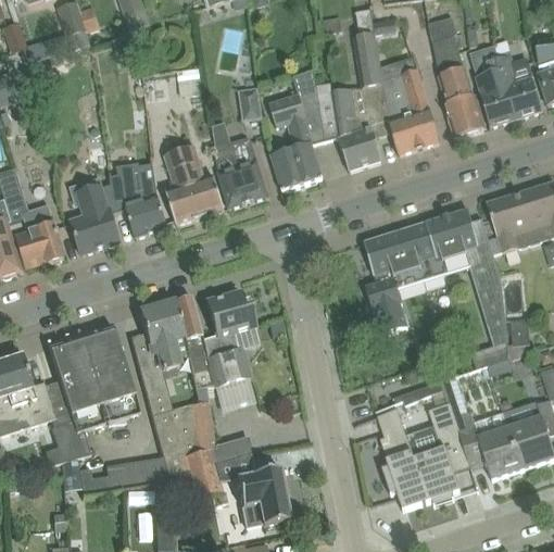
[(118,0),(129,32),(148,26),(139,0),(118,0)]
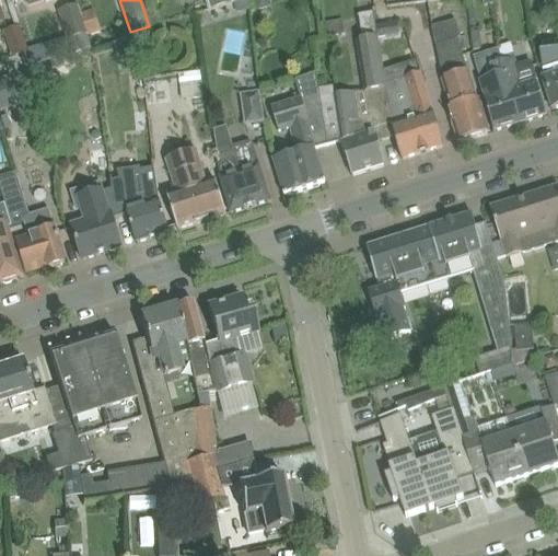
[(235,0),(232,1),(235,11),(247,8),(246,0),(235,0)]
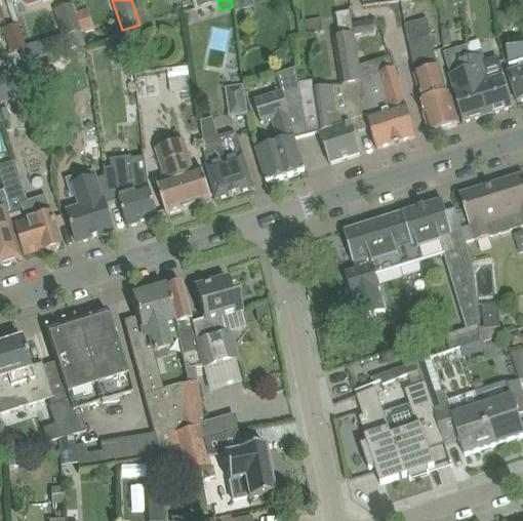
[(71,2),(54,7),(63,34),(58,35),(64,48),(84,41),(80,29),(75,12),(71,2)]
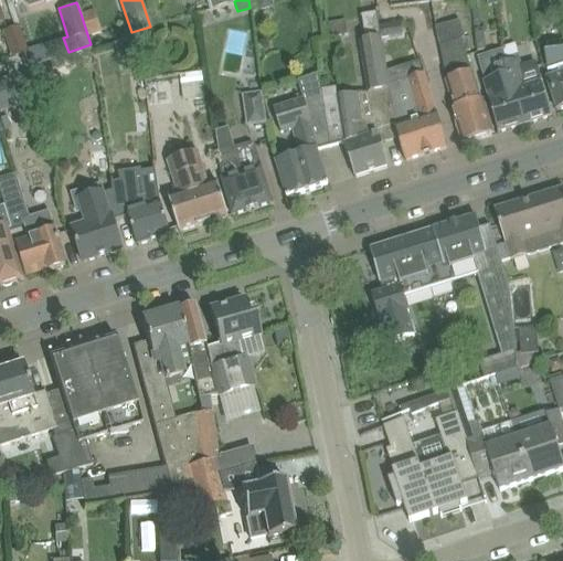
[(94,9),(81,13),(86,31),(99,27),(94,9)]
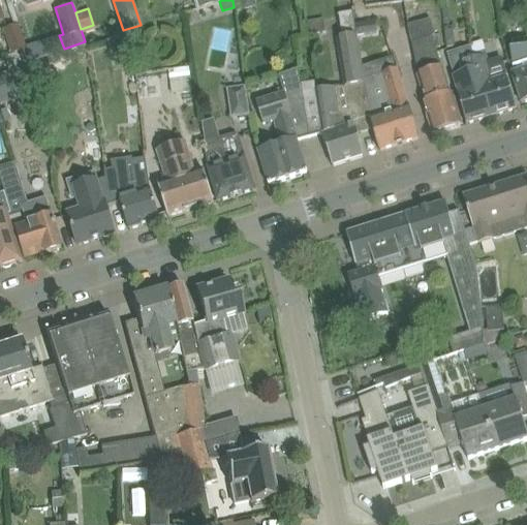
[(308,32),(324,29),(321,16),(306,19),(308,32)]
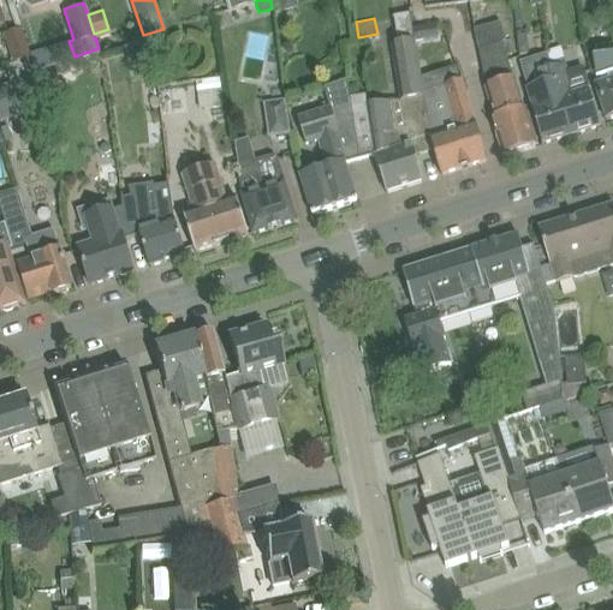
[(477,22),(480,41),(506,39),(504,19),(477,22)]
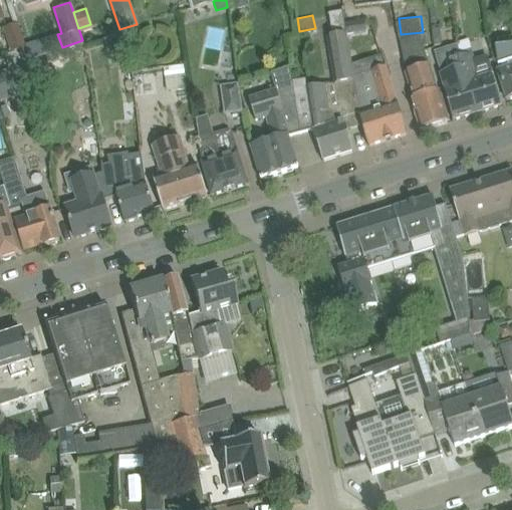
[(363,17),(344,20),(346,32),(364,29),(363,17)]
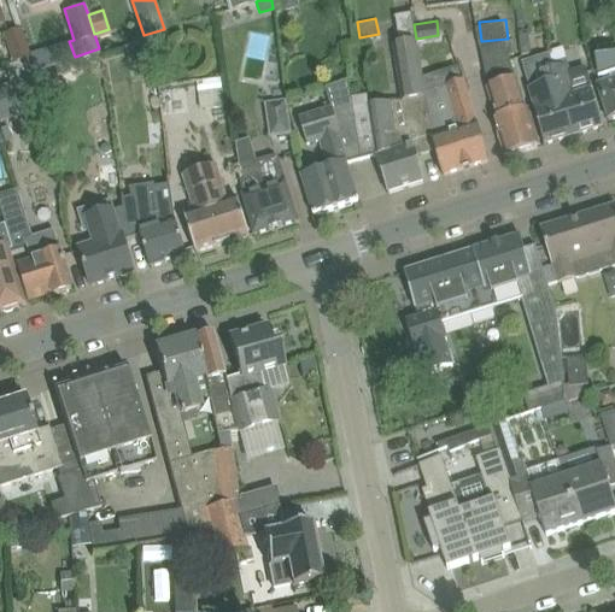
[(12,60),(18,58),(30,54),(21,27),(3,33),(12,60)]
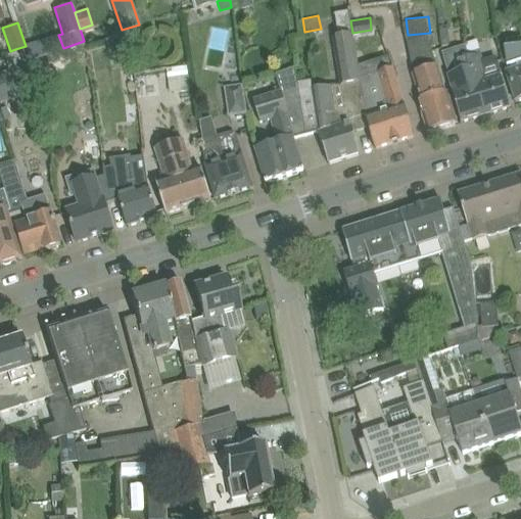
[(337,34),(332,35),(339,84),(360,81),(359,76),(357,61),(354,50),(352,40),(352,39),(351,32),(350,32),(337,34)]
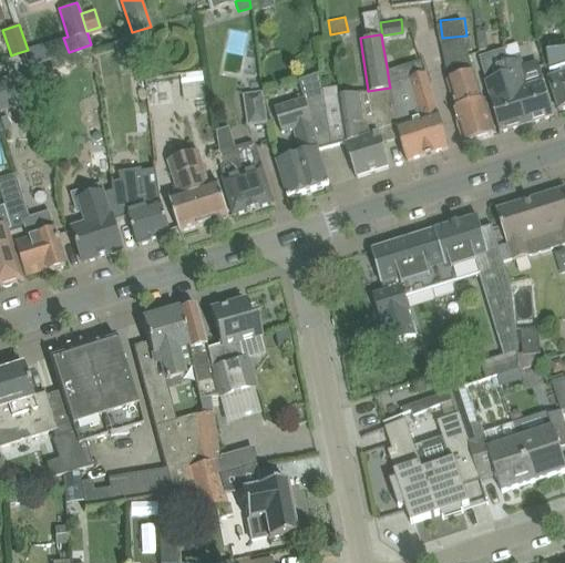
[(462,36),(440,42),(447,75),(445,77),(455,105),(454,106),(453,106),(464,141),(492,132),(481,98),(462,36)]
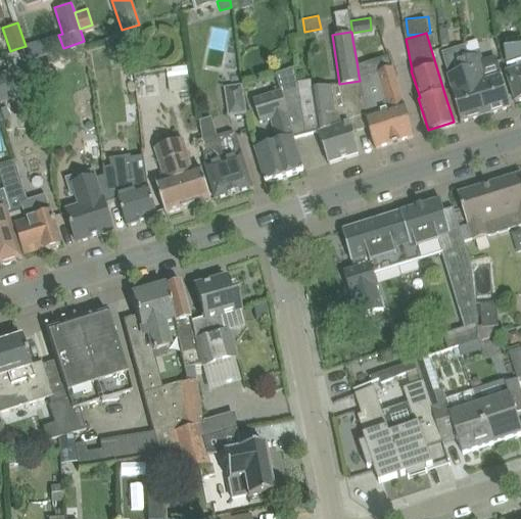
[(504,68),(514,99),(520,96),(520,34),(505,37),(507,45),(504,46),(506,62),(514,60),(515,65),(504,68)]
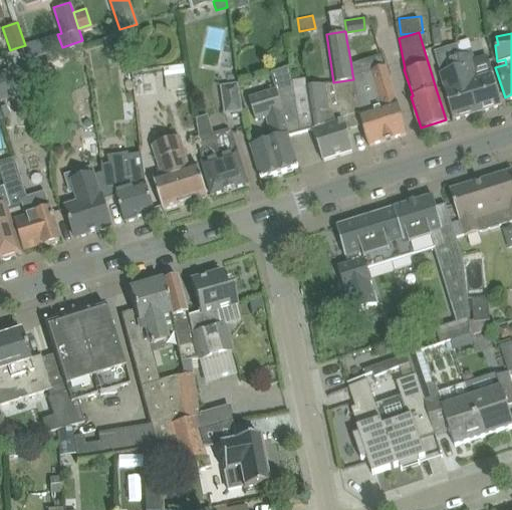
[(457,42),(433,50),(439,70),(437,71),(442,87),(452,117),(475,110),(460,54),(459,49),(457,42)]
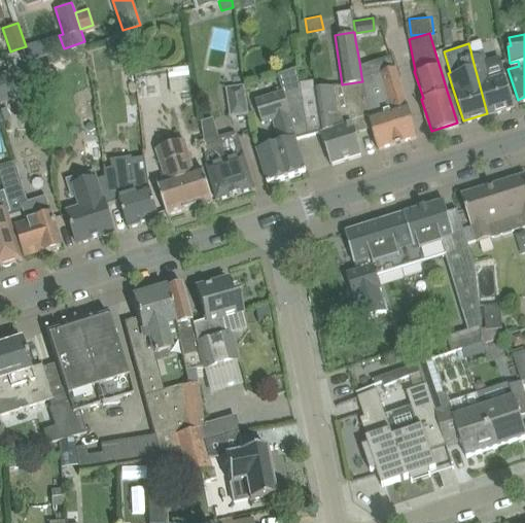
[(10,51),(4,54),(7,66),(30,60),(26,46),(15,49),(10,51)]
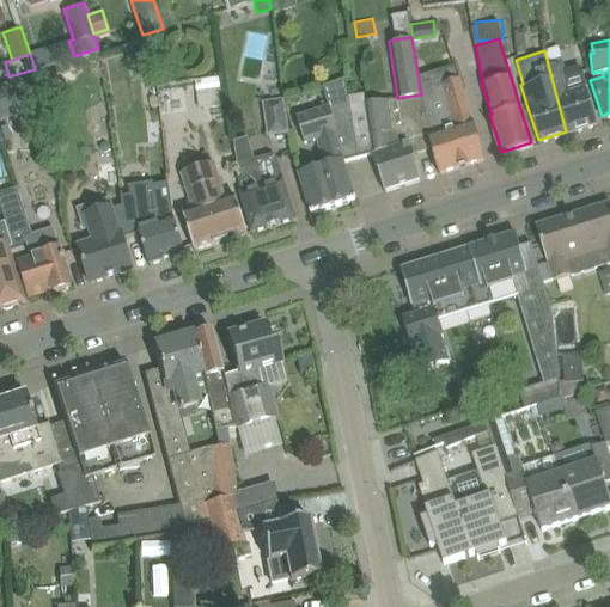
[(559,55),(547,59),(548,65),(566,132),(595,123),(579,62),(562,68),(559,56),(559,55)]
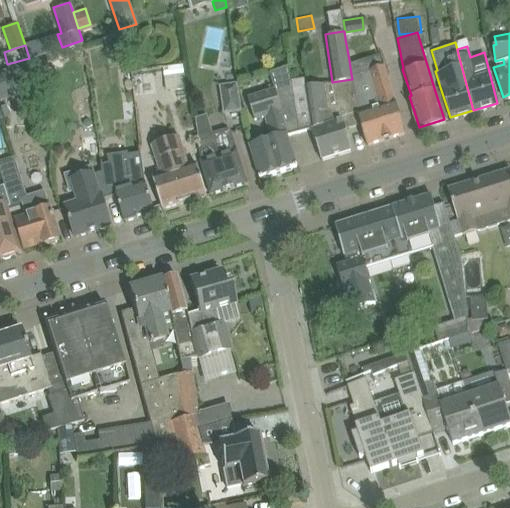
[(31,60),(0,69),(0,96),(1,99),(40,87),(31,60)]
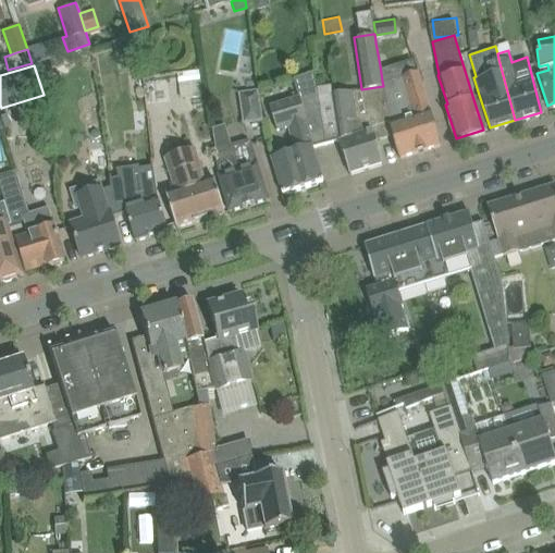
[(201,94),(198,68),(176,71),(180,96),(201,94)]
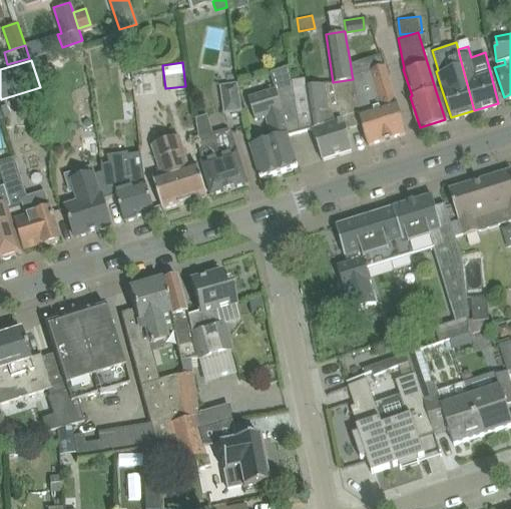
[(362,71),(352,74),(353,79),(359,112),(358,112),(361,122),(368,143),(386,138),(404,132),(387,79),(383,65),(365,70),(362,71)]
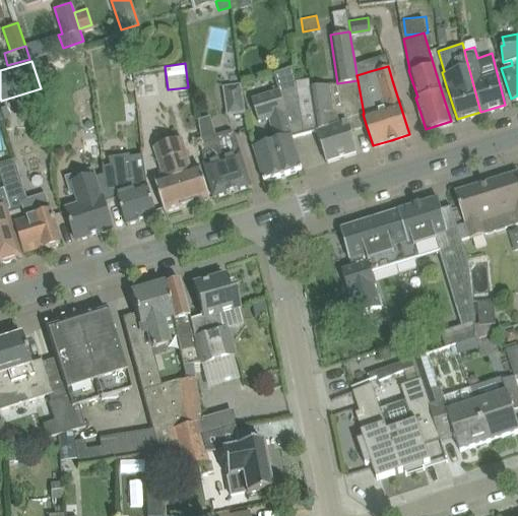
[(278,90),(252,99),(258,119),(269,116),(276,139),(253,146),(263,180),(301,169),(290,135),(303,132),(297,88),(296,79),(294,79),(276,84),(278,90)]
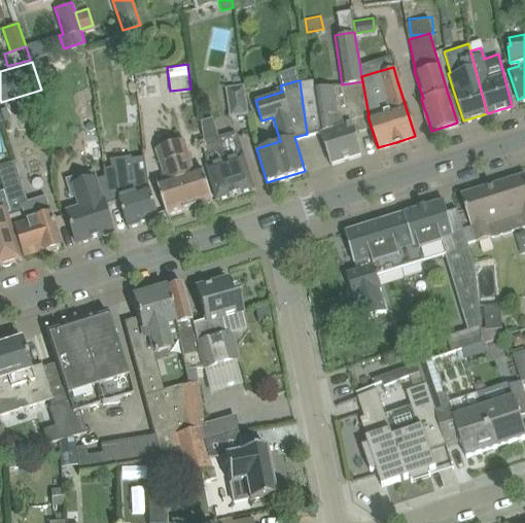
[(334,84),(301,90),(307,134),(320,131),(329,163),(361,152),(354,131),(371,126),(368,115),(369,115),(362,81),(342,84),(346,109),(338,110),(334,84)]
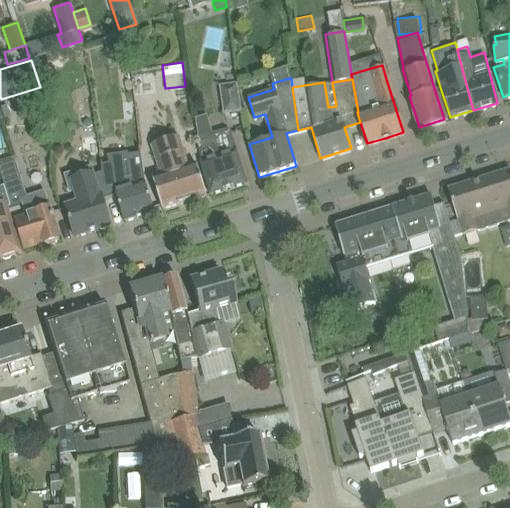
[(236,80),(218,83),(222,111),(240,109),(236,80)]
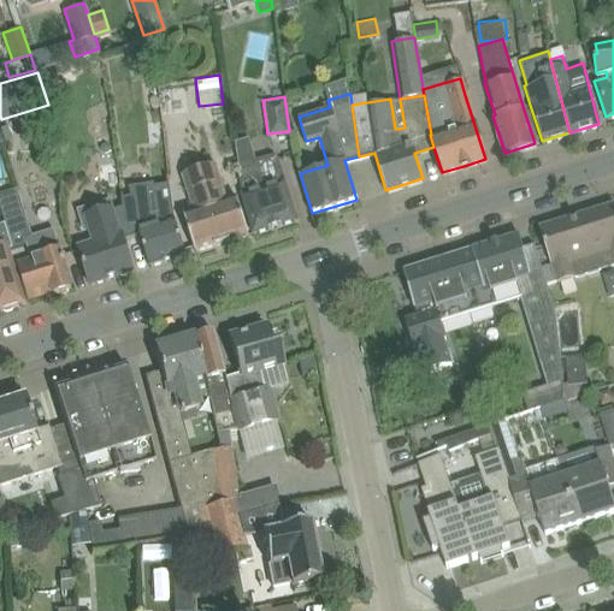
[(46,113),(30,112),(29,132),(45,134),(46,113)]
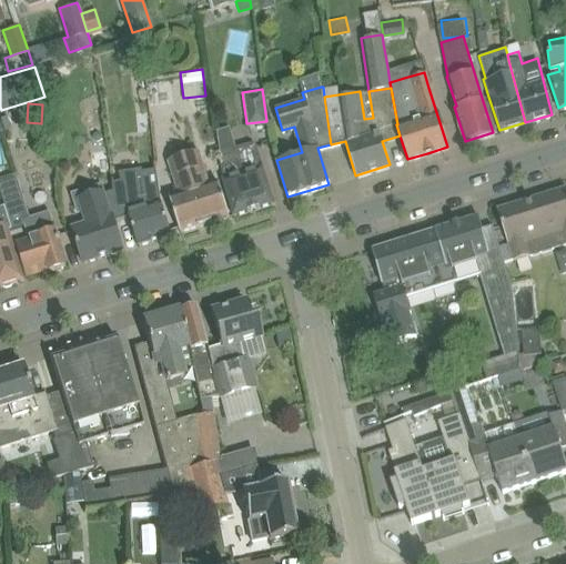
[(232,214),(273,201),(255,143),(251,141),(234,145),(233,151),(219,154),(222,177),(221,178),(232,214)]
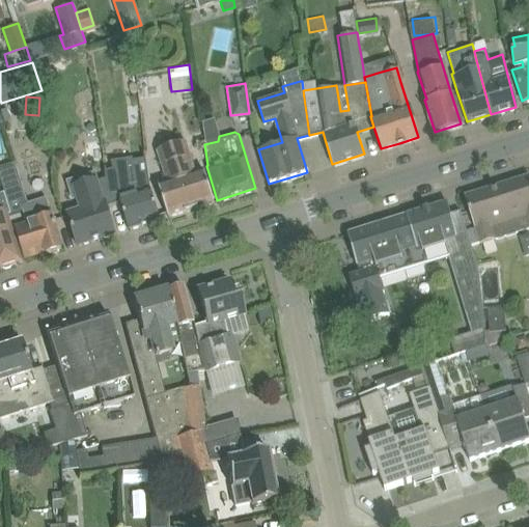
[(165,145),(156,148),(165,178),(157,182),(158,184),(165,205),(167,215),(170,214),(185,210),(195,205),(197,205),(211,201),(214,200),(207,181),(203,167),(195,169),(185,139),(165,145)]
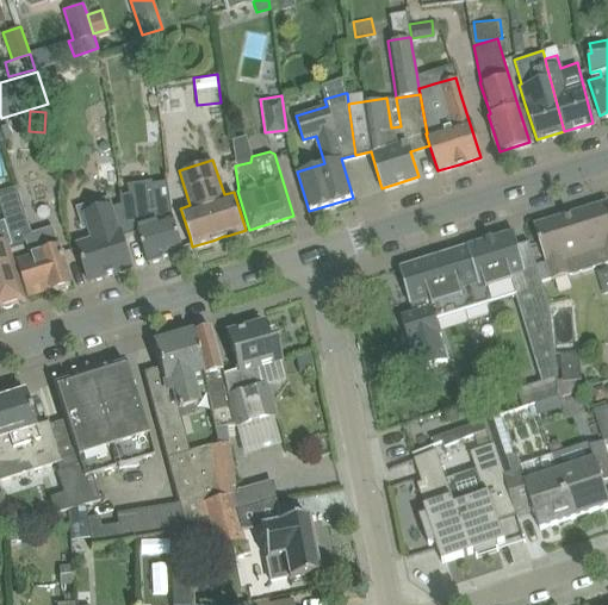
[(119,203),(110,205),(117,230),(119,229),(121,235),(137,229),(140,239),(147,261),(182,250),(179,239),(172,214),(171,213),(166,174),(165,174),(165,182),(152,184),(152,179),(150,180),(150,181),(126,184),(129,191),(121,194),(121,188),(118,189),(119,203)]
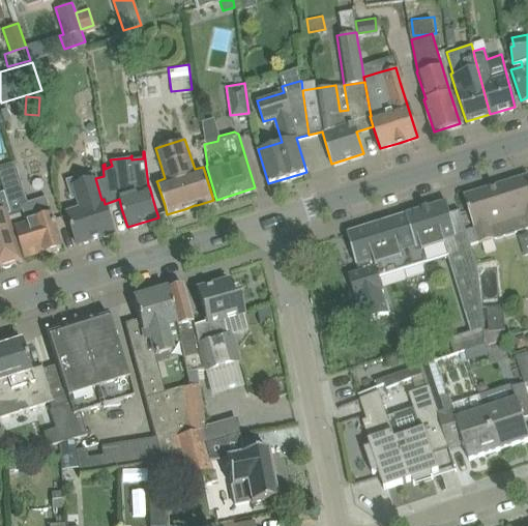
[(15,223),(22,250),(44,243),(46,250),(48,250),(51,251),(56,250),(58,245),(61,245),(55,227),(57,226),(54,215),(50,216),(44,195),(25,201),(12,161),(0,164),(0,182),(2,191),(9,212),(20,209),(23,221),(15,223)]
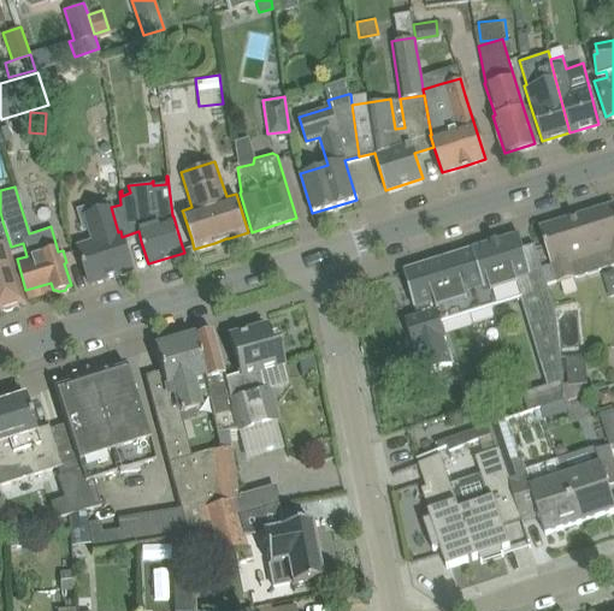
[(94,239),(77,244),(88,279),(89,283),(133,270),(122,237),(120,231),(118,232),(111,207),(110,205),(113,203),(111,196),(81,205),(88,227),(90,227),(94,239)]
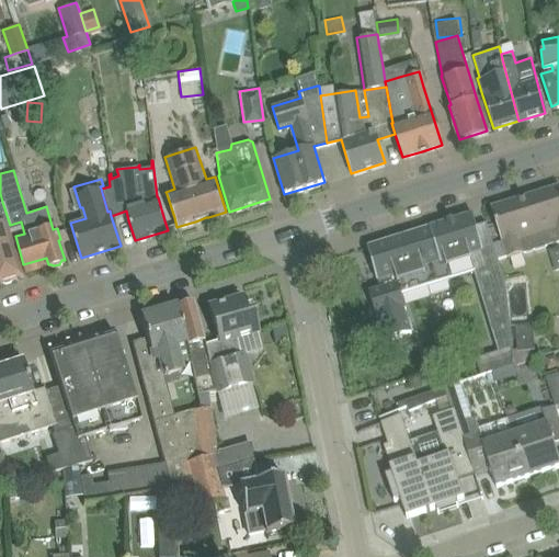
[(558,186),(558,183),(489,205),(500,239),(501,238),(505,253),(505,254),(521,250),(557,239),(558,238),(558,186)]
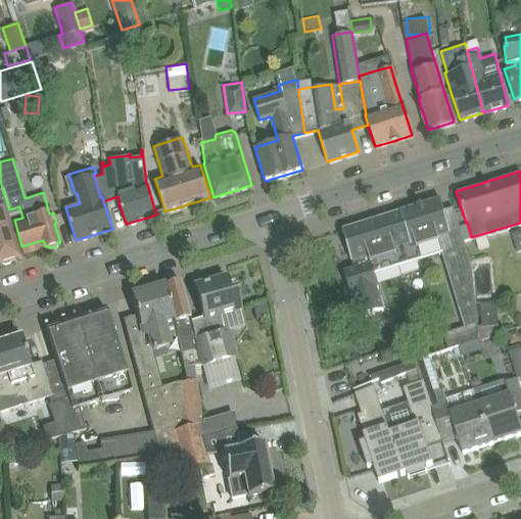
[(2,188),(0,188),(0,258),(12,255),(19,253),(6,210),(9,209),(2,188)]
